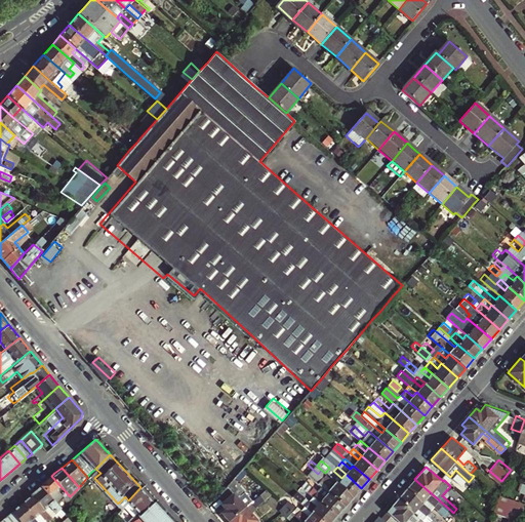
[(322,485),(329,492),(346,506),(353,497),(329,476),(325,473),(321,470),(318,474),(316,475),(320,479),(317,482),(322,485)]
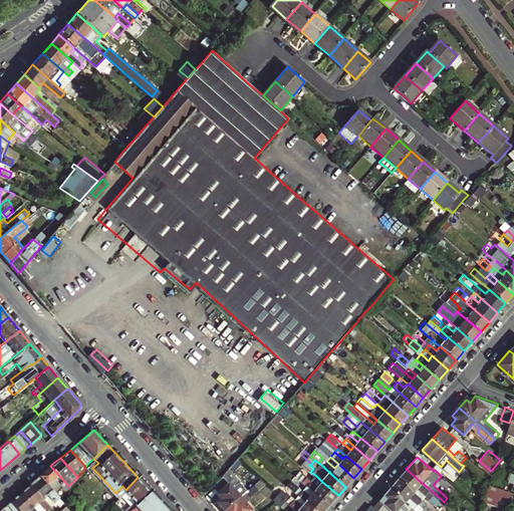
[(326,461),(322,466),(345,487),(353,478),(338,464),(334,468),(326,461)]
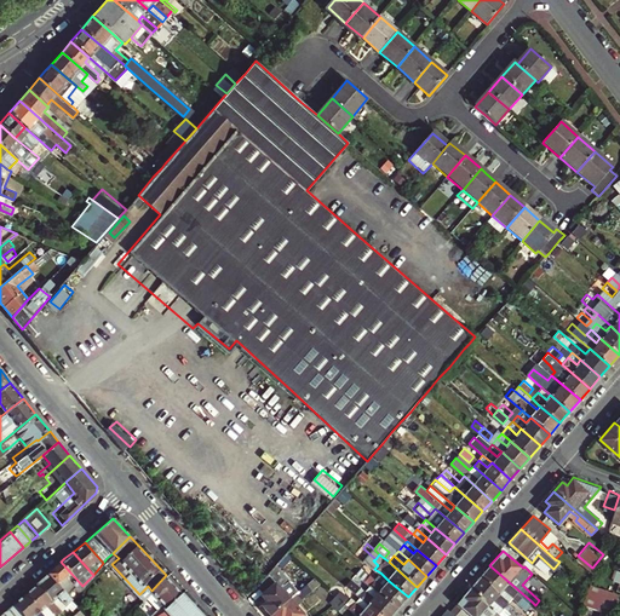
[(82,586),(61,562),(49,573),(65,593),(70,589),(74,594),(82,586)]
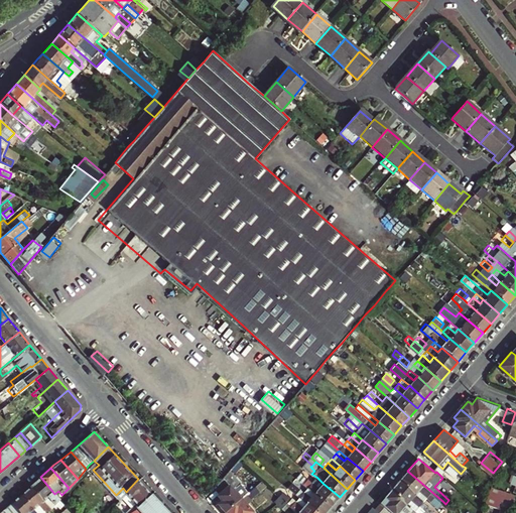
[(233,489),(240,483),(230,471),(220,482),(226,489),(218,496),(222,501),(219,504),(226,512),(244,496),(242,494),(239,496),(233,489)]
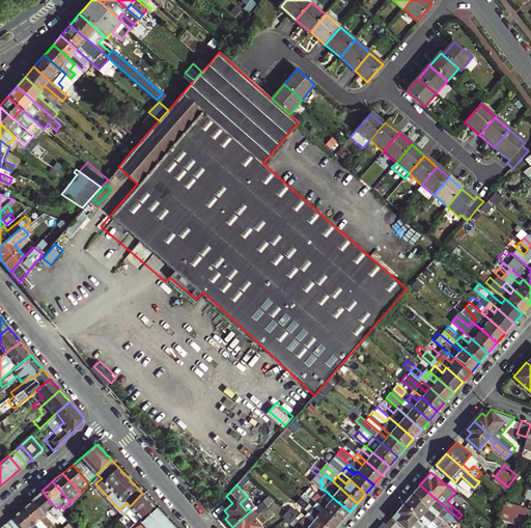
[(419,484),(411,494),(436,516),(439,511),(441,512),(450,521),(455,516),(419,484)]
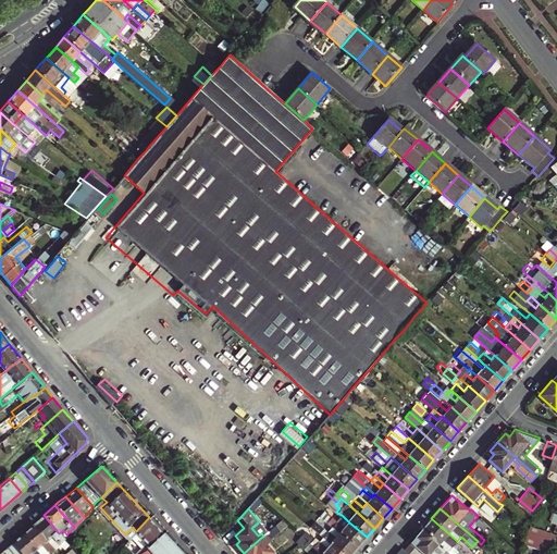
[(332,526),(341,532),(357,548),(367,537),(349,522),(345,527),(337,520),(336,520),(323,509),(319,514),(332,526)]
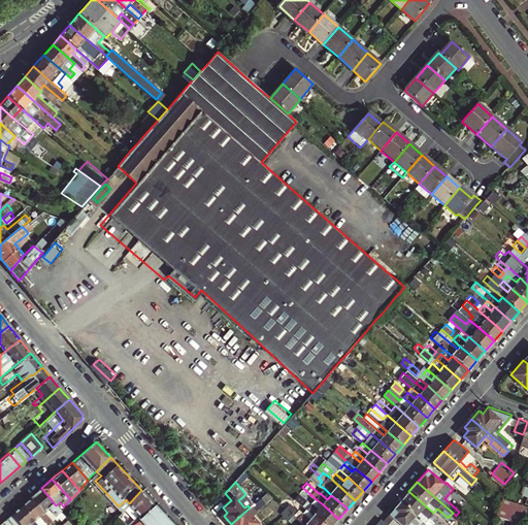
[(31,496),(43,511),(47,506),(56,516),(52,520),(55,524),(59,524),(61,524),(67,519),(60,511),(56,505),(41,488),(31,496)]
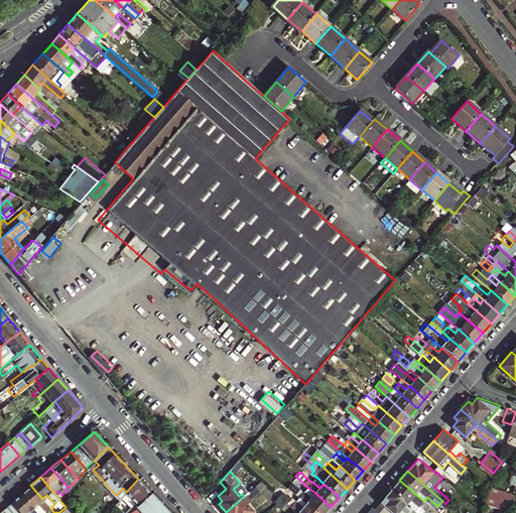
[(324,484),(316,477),(312,482),(319,488),(324,484)]
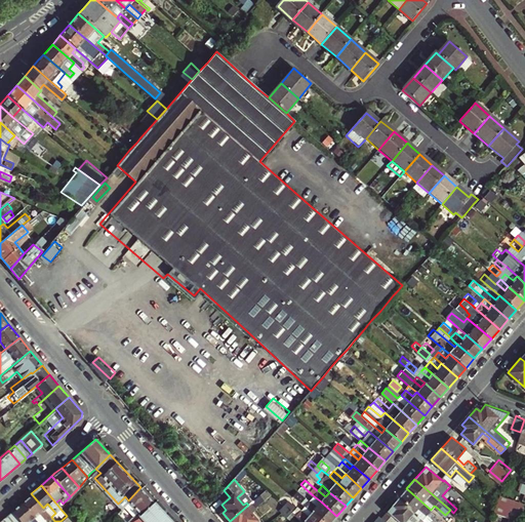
[(140,487),(128,500),(140,514),(154,502),(140,487)]
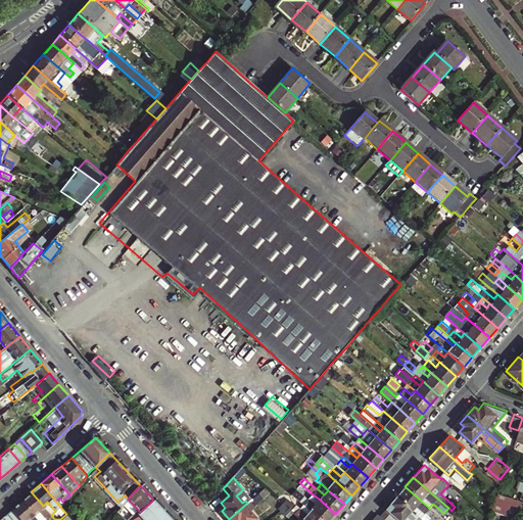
[(429,508),(405,486),(396,497),(421,517),(425,512),(434,519),(437,519),(440,518),(429,508)]
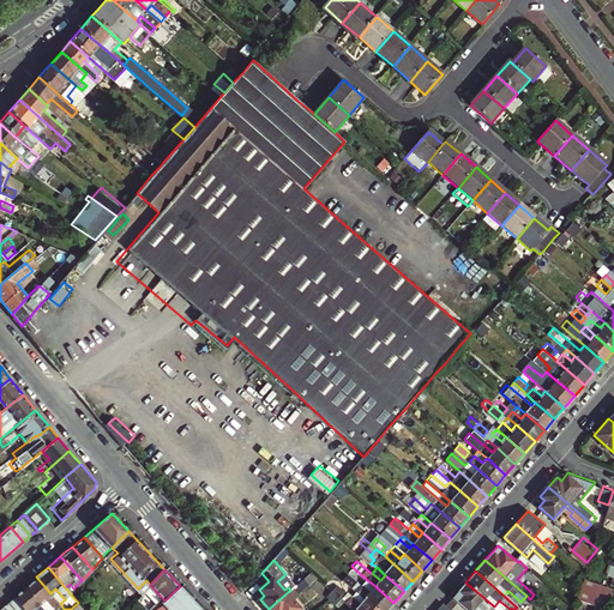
[(301,609),(293,599),(301,593),(299,591),(317,575),(312,572),(305,578),(295,586),(290,590),(269,609),(301,609)]
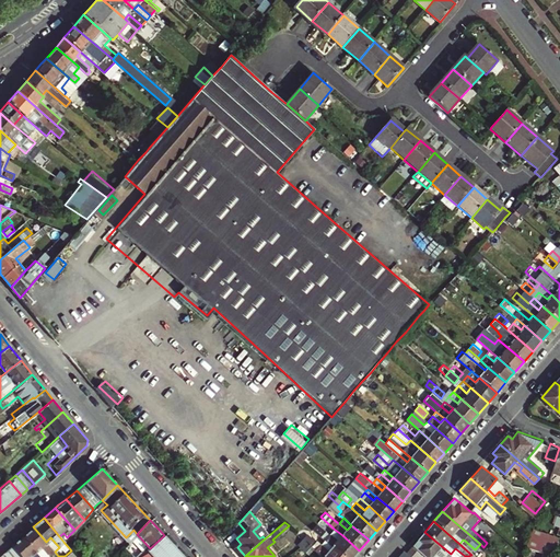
[(265,530),(269,535),(278,528),(272,522),(265,530)]
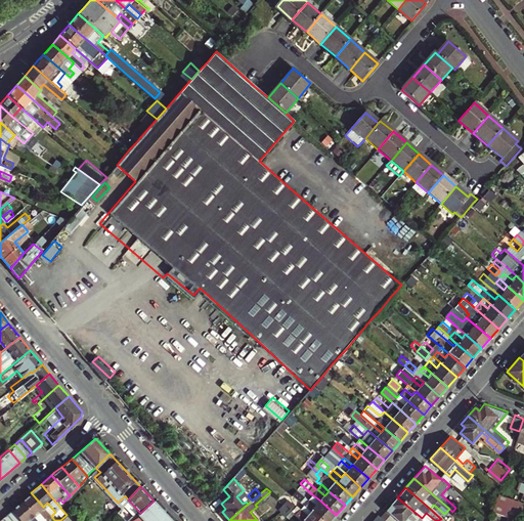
[(296,488),(292,493),(300,501),(304,495),(296,488)]
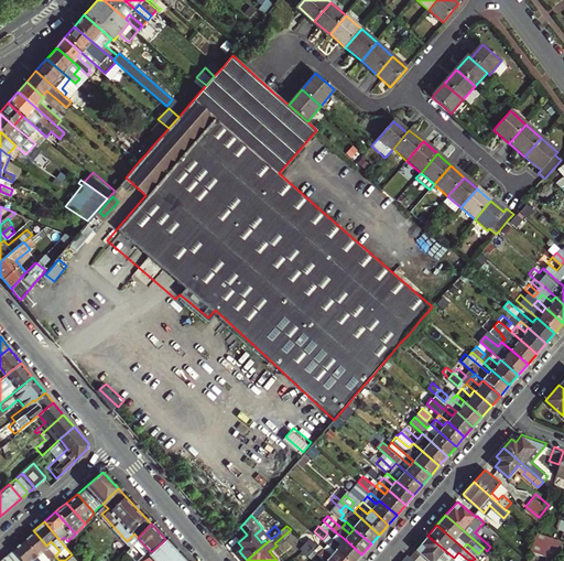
[(540,529),(534,548),(548,551),(552,533),(540,529)]
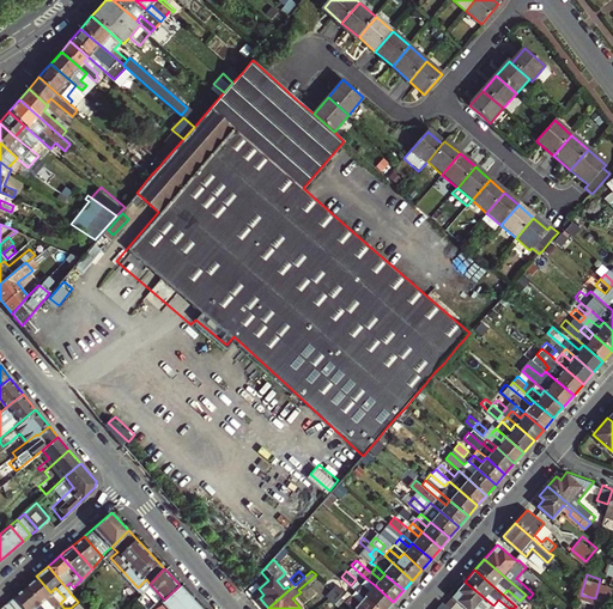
[(36,576),(24,586),(40,603),(46,598),(55,608),(60,603),(50,592),(36,576)]
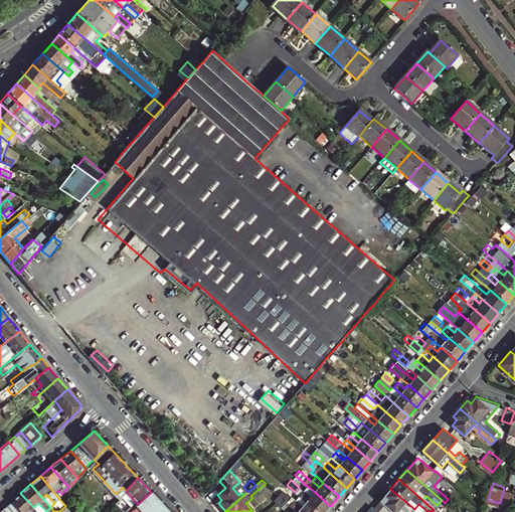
[(289,503),(296,510),(298,511),(318,511),(301,497),(298,501),(292,495),(291,496),(279,486),(275,491),(279,494),(289,503)]
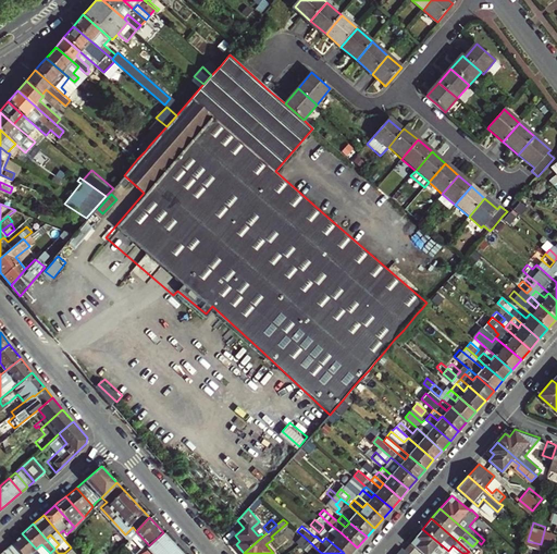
[(341,532),(332,526),(327,530),(336,537),(341,532)]
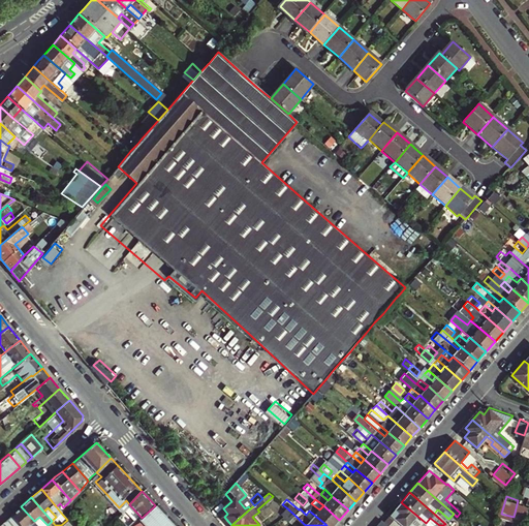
[(498,515),(496,525),(499,525),(509,525),(511,518),(525,521),(528,503),(518,501),(515,518),(498,515)]
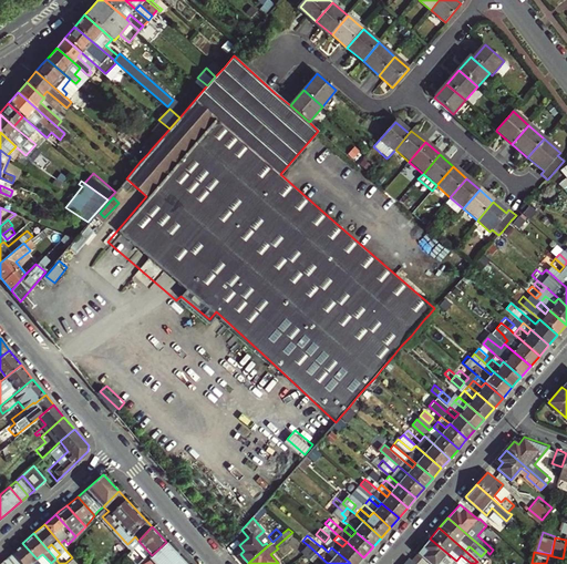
[(430,563),(431,563),(432,563),(437,563),(460,563),(456,561),(430,539),(423,546),(426,550),(423,555),(419,552),(412,559),(419,563),(430,563)]
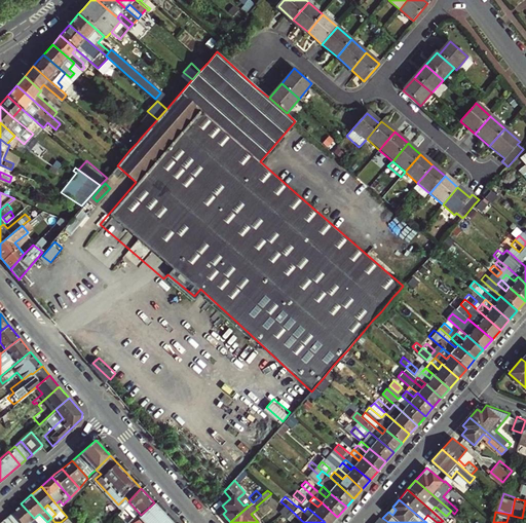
[(305,506),(307,508),(325,522),(332,522),(333,522),(337,517),(322,502),(317,507),(309,500),(305,506)]
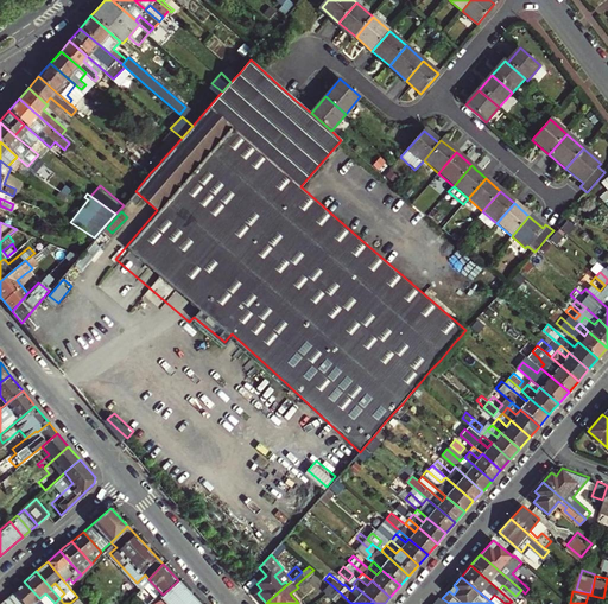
[(147,603),(200,603),(178,580),(163,595),(160,597),(158,593),(151,601),(147,603)]
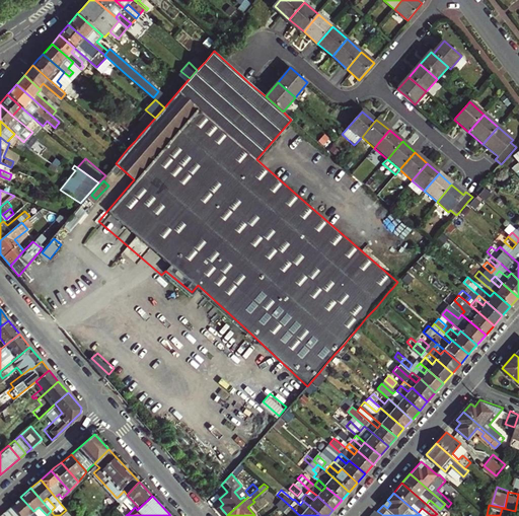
[(20,497),(10,505),(19,515),(36,515),(33,511),(20,497)]
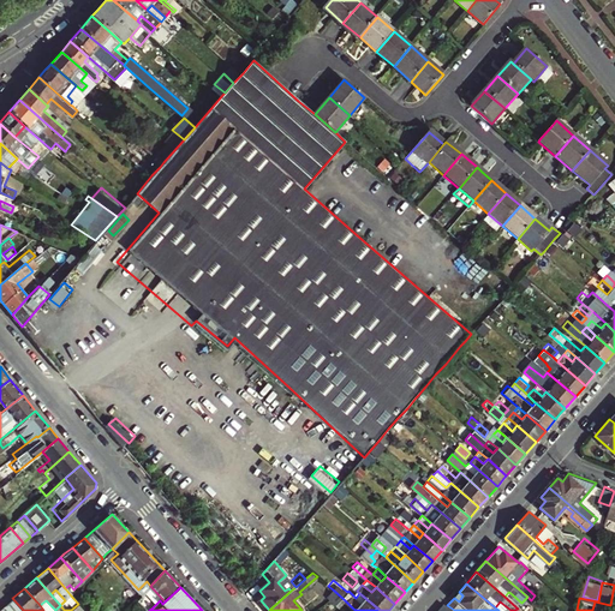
[(51,594),(60,605),(65,600),(55,589),(51,594)]
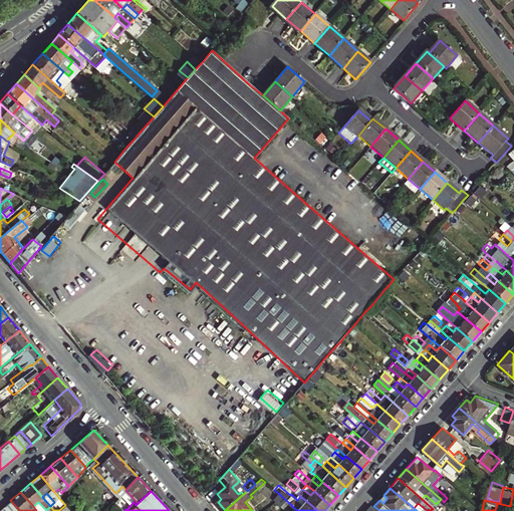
[(284,507),(288,502),(278,493),(274,498),(276,500),(284,507)]
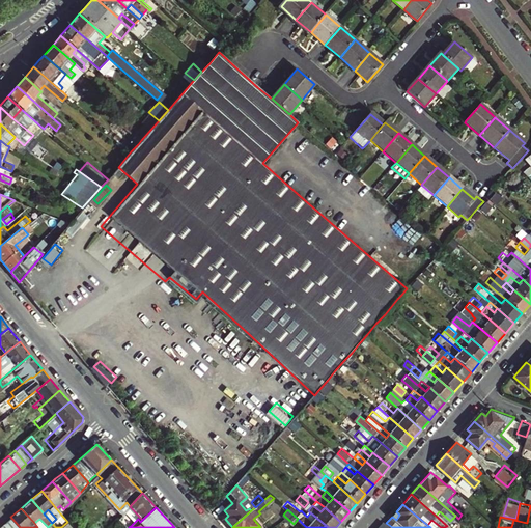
[(132,525),(122,515),(119,518),(129,527),(132,525)]
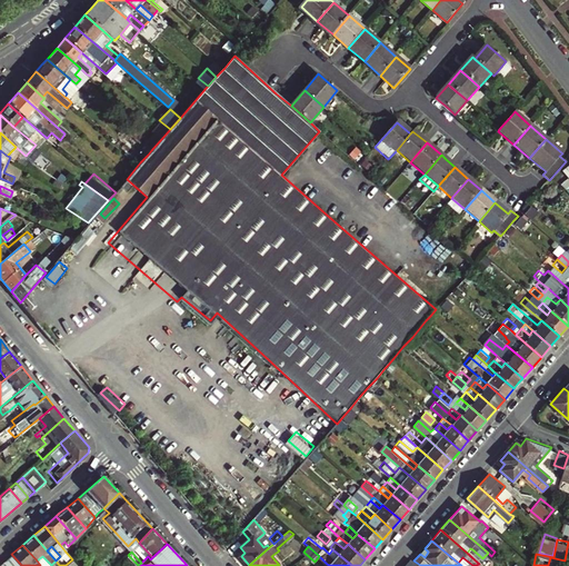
[(11,554),(7,558),(12,565),(20,565),(21,565),(11,554)]
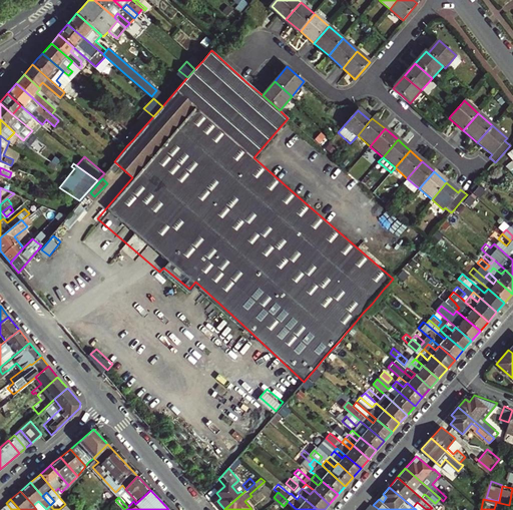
[(38,501),(33,505),(36,509),(45,509),(46,509),(38,501)]
